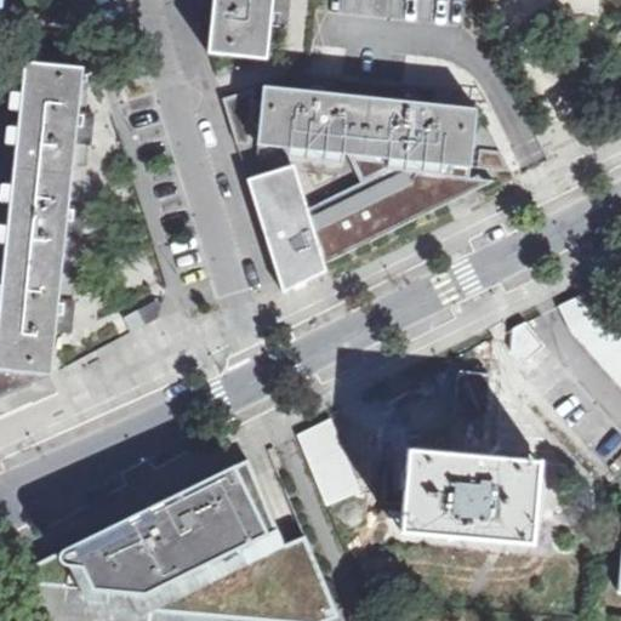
[(205,0),(215,3),(210,53),(268,60),(273,0),(205,0)]
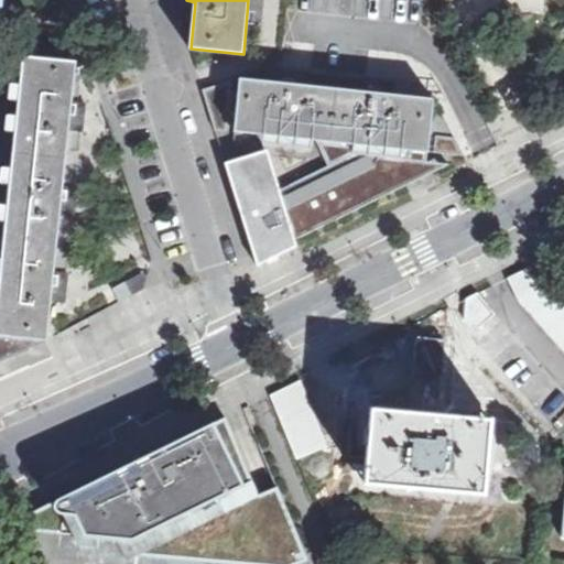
[(418,23),(421,0),(392,0),(390,19),(418,23)]
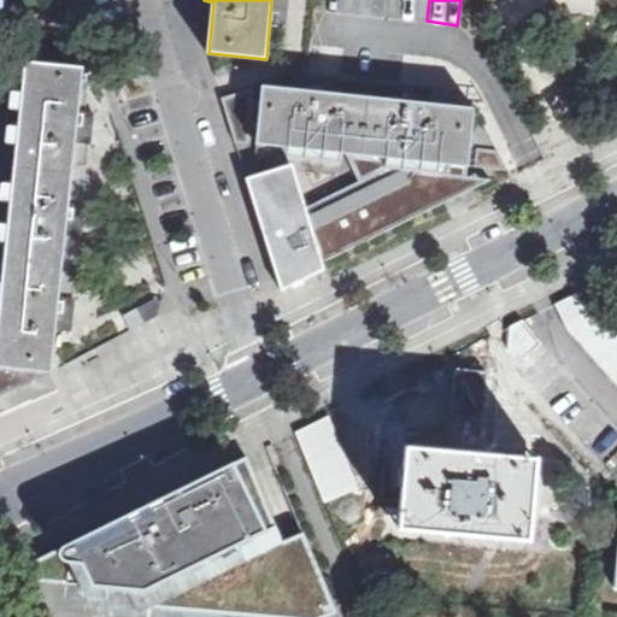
[(71,329),(74,309),(75,300),(59,298),(66,236),(81,238),(81,235),(84,206),(70,205),(76,142),(90,145),(93,122),(94,113),(80,112),(83,69),(27,62),(5,262),(1,300),(0,300),(0,385),(17,387),(47,375),(47,372),(52,372),(57,329),(71,330),(71,329)]
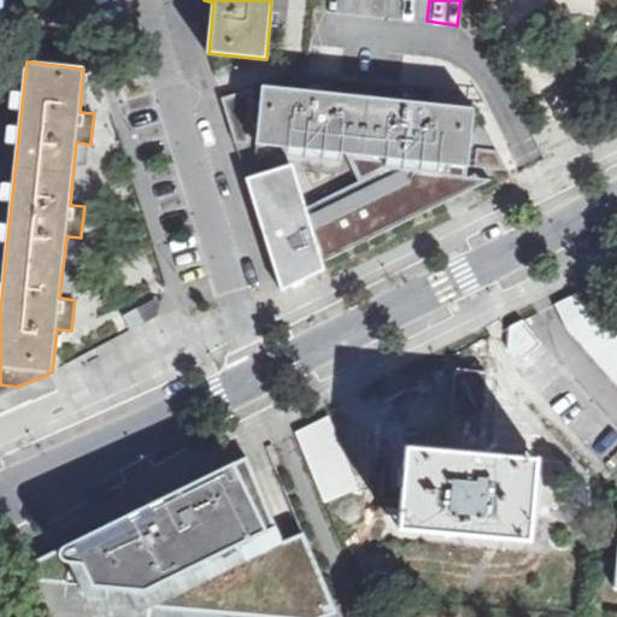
[(257,145),(346,154),(359,182),(300,212),(286,166),(244,180),(276,292),(319,270),(317,263),(465,193),(466,178),(468,166),(507,170),(498,151),(470,148),(474,109),(432,105),(433,89),(401,86),(400,101),(338,94),(339,80),(336,80),(307,76),(306,90),(263,87),(257,145)]
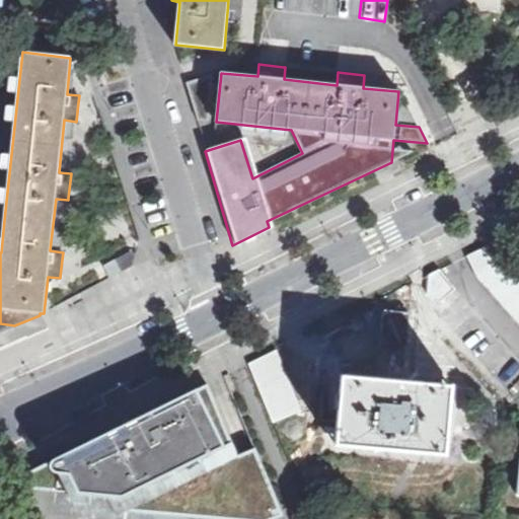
[(187,82),(200,121),(209,121),(213,75),(187,82)]
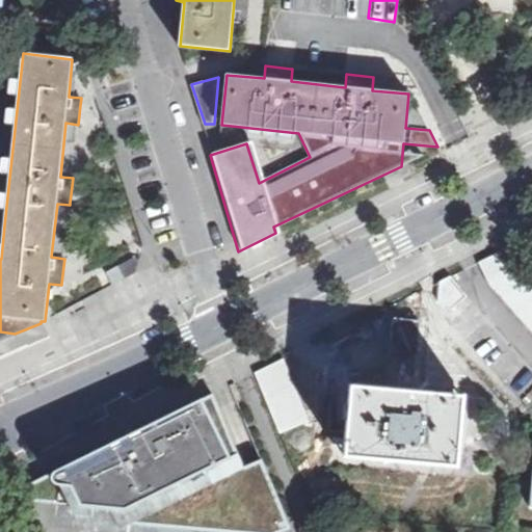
[(402,154),(401,166),(422,155),(402,154)]
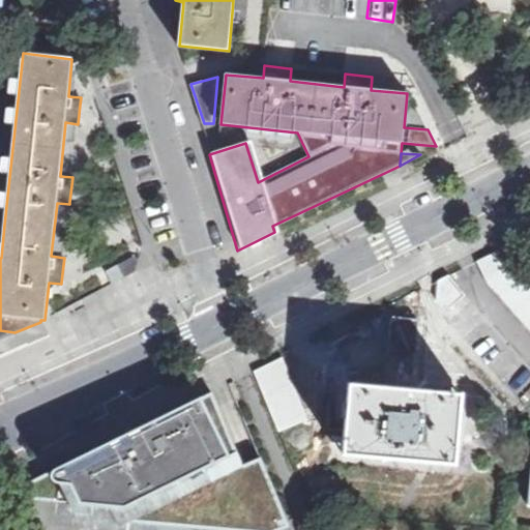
[(529,283),(500,251),(478,262),(489,284),(495,291),(529,328),(529,283)]
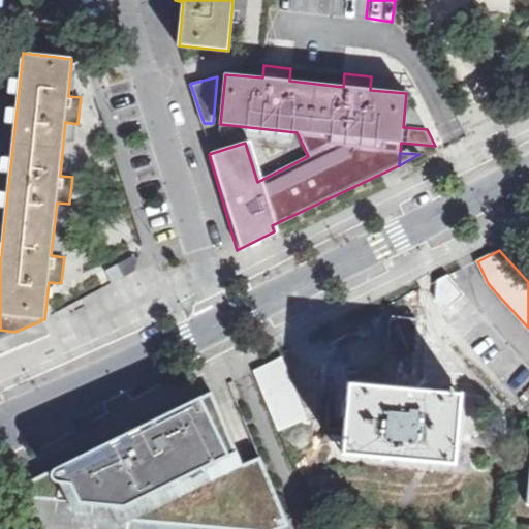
[(449,308),(448,275),(438,280),(436,300),(442,307),(449,308)]
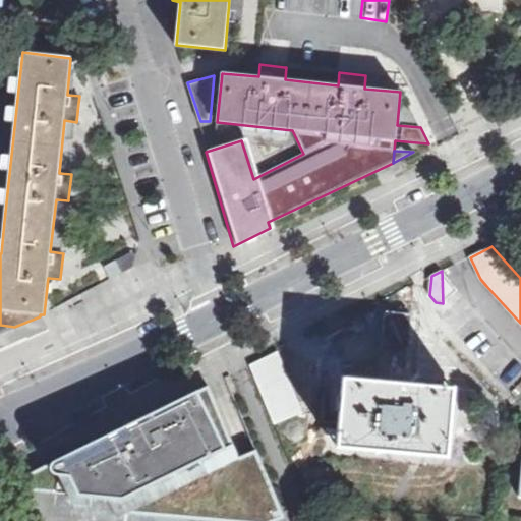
[(411,315),(385,313),(382,345),(408,347),(411,315)]
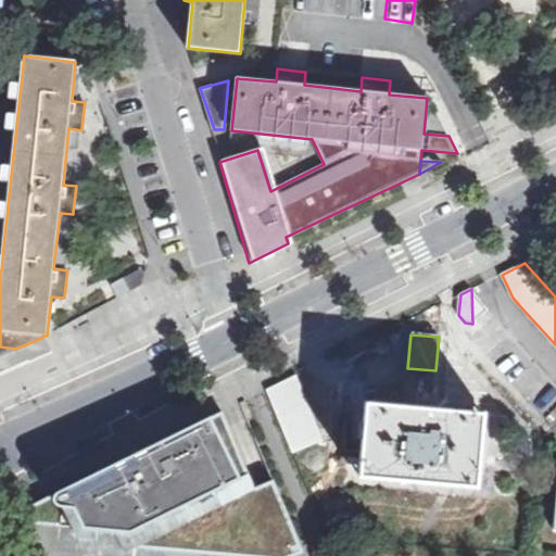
[(492,364),(508,375),(518,359),(501,349),(492,364)]
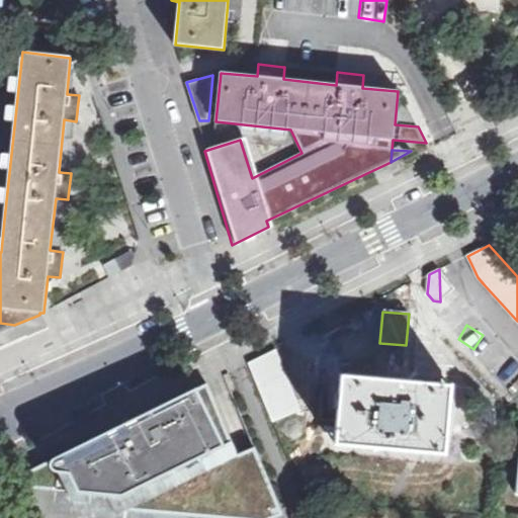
[(301,411),(276,349),(249,363),(273,422),(301,411)]
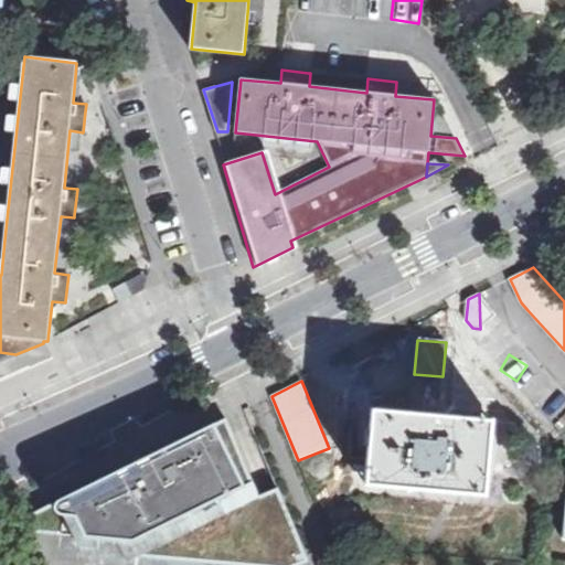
[(385,400),(384,411),(439,416),(441,383),(414,381),(412,402),(385,400)]
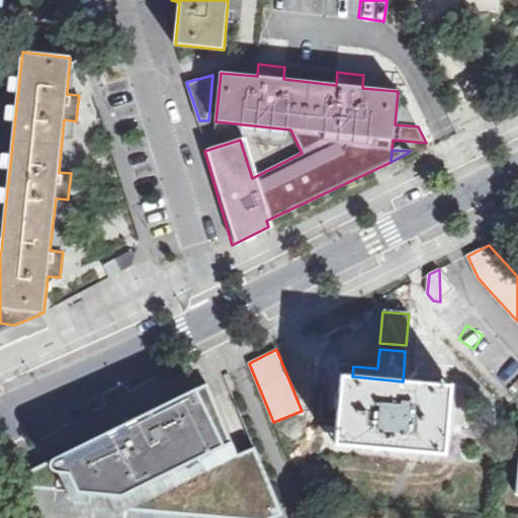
[(450,385),(403,381),(352,376),(341,375),(335,444),(445,454),(450,385)]
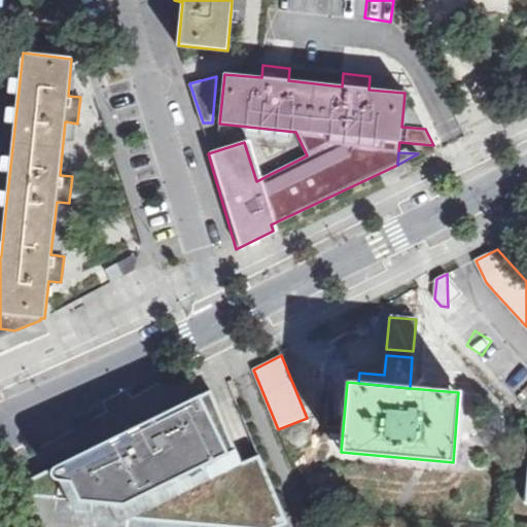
[(242,462),(211,390),(22,484),(19,487),(19,493),(24,496),(118,504),(126,519),(218,526),(279,526),(288,523),(259,455),(242,462)]
